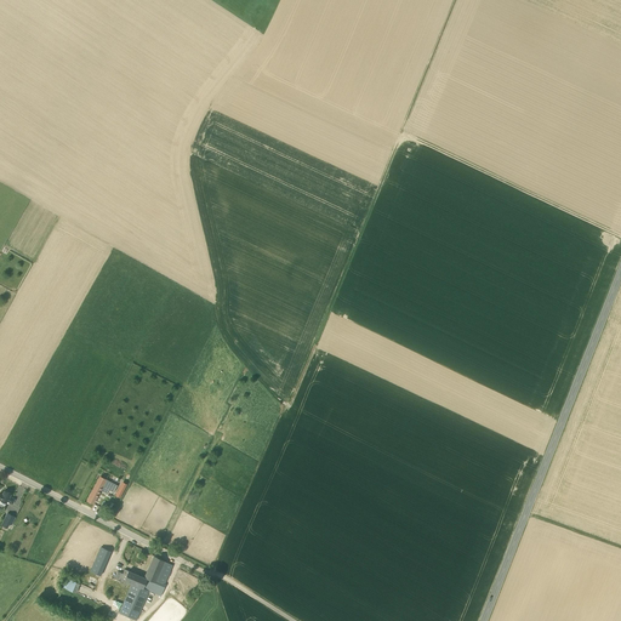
[(118,485),(101,476),(87,501),(93,505),(101,490),(103,491),(104,488),(114,493),(118,485)]
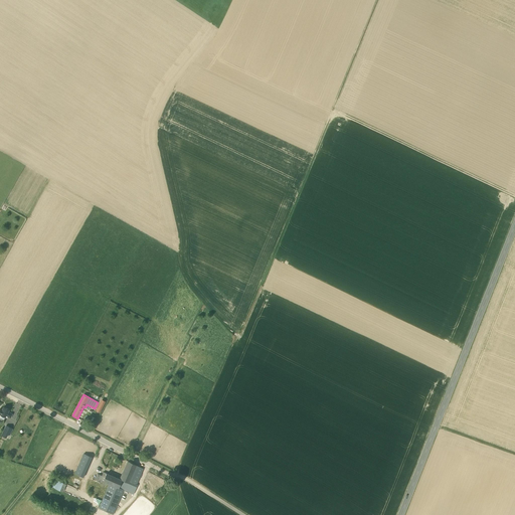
[(12,414),(8,411),(9,409),(4,406),(2,410),(0,408),(0,417),(0,416),(1,417),(2,418),(3,418),(4,418),(5,417),(6,415),(10,418),(12,414)]
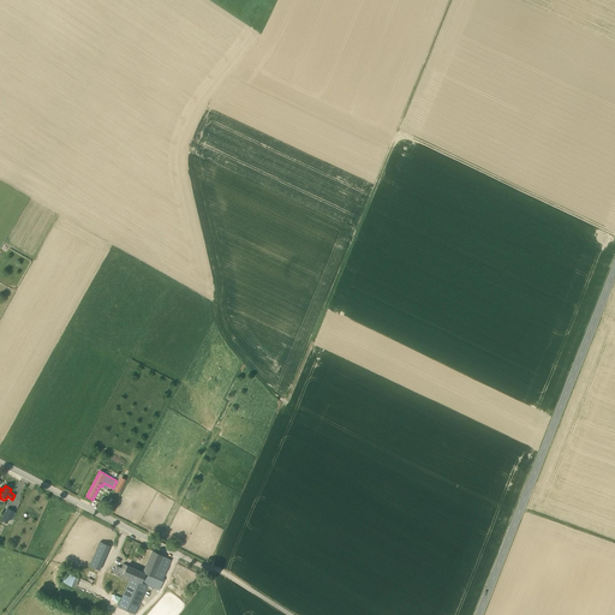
[(15,512),(7,508),(4,515),(11,519),(15,512)]
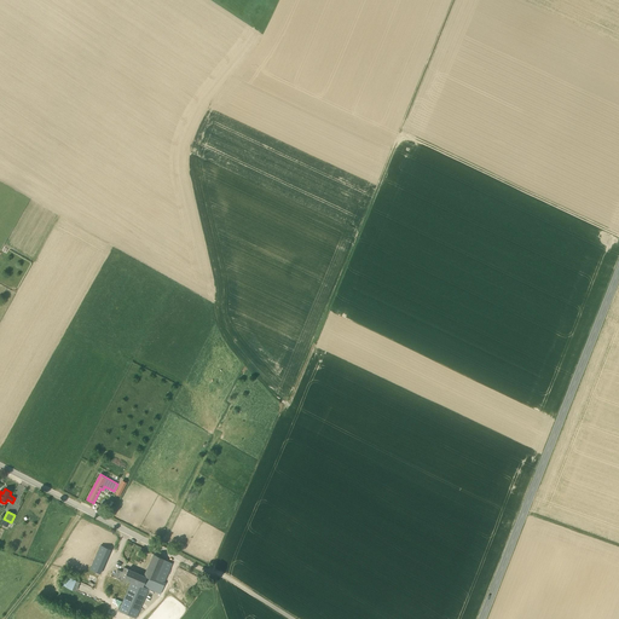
[(100,574),(108,555),(110,550),(100,545),(91,570),(97,572),(100,574)]
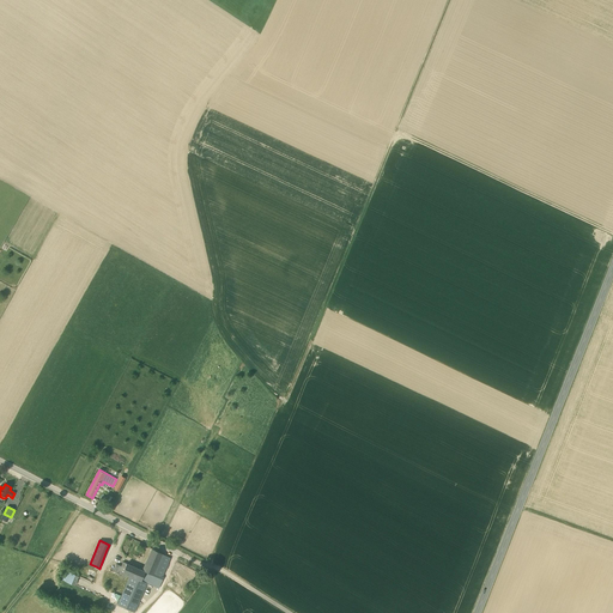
[(121,575),(122,572),(131,576),(117,605),(135,612),(147,584),(159,589),(164,577),(163,577),(170,558),(152,550),(143,571),(123,562),(121,566),(116,564),(114,571),(121,575)]
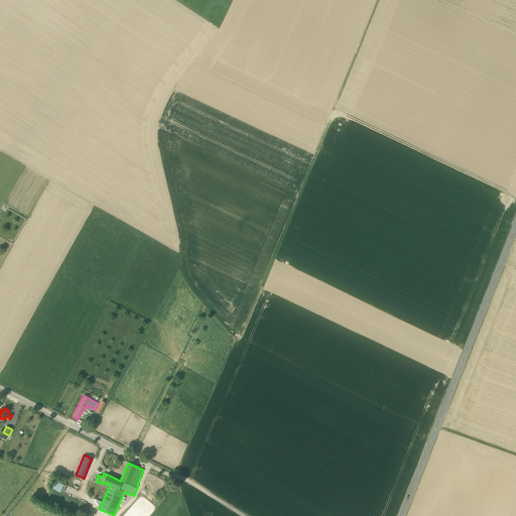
[(51,488),(58,491),(61,483),(54,480),(51,488)]
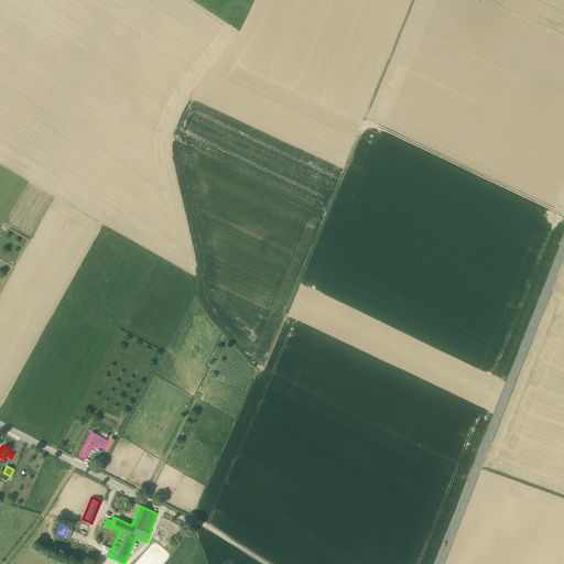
[(106,534),(108,528),(97,524),(95,531),(106,534)]
